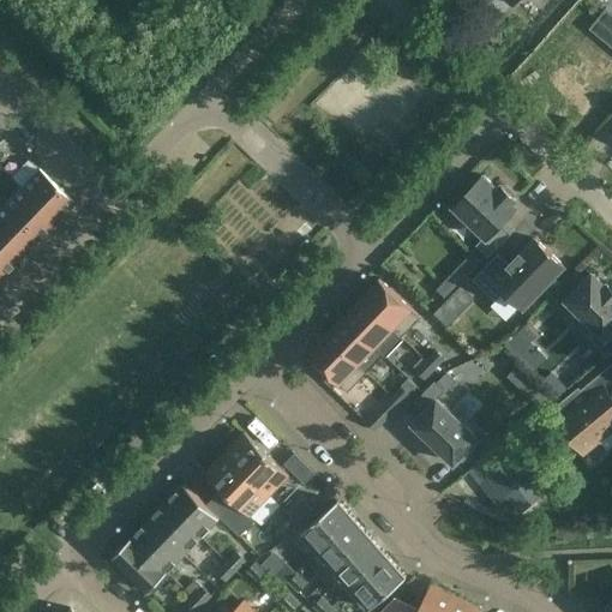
[(18,189),(53,222),(71,204),(36,171),(18,189)]
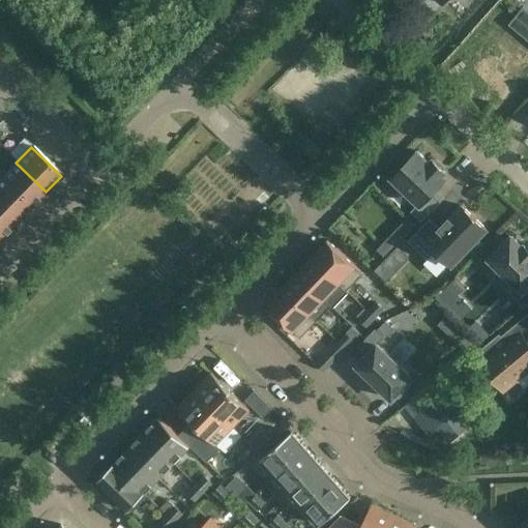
[(409,213),(419,223),(438,203),(430,195),(444,180),(441,177),(444,174),(431,162),(428,164),(416,152),(390,179),(416,205),(409,213)]
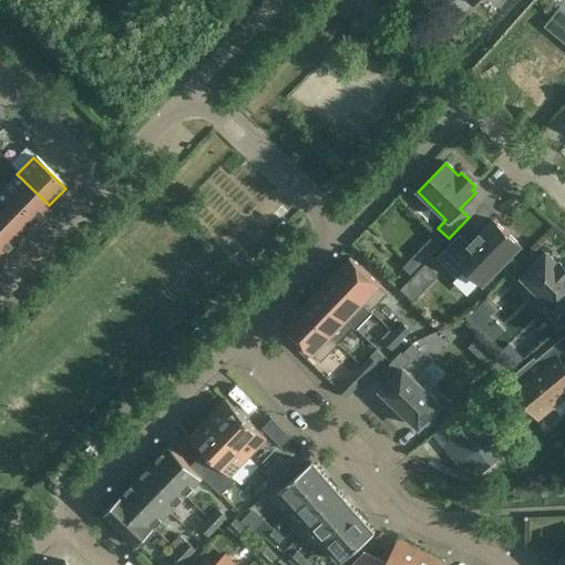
[(33,222),(49,205),(17,174),(1,191),(33,222)]
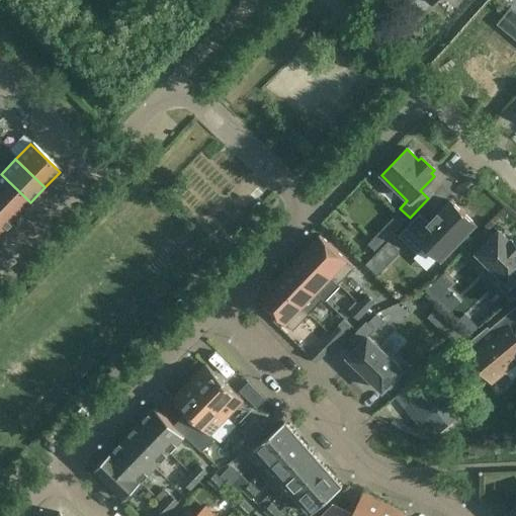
[(1,174),(0,175),(0,201),(15,217),(30,202),(1,174)]
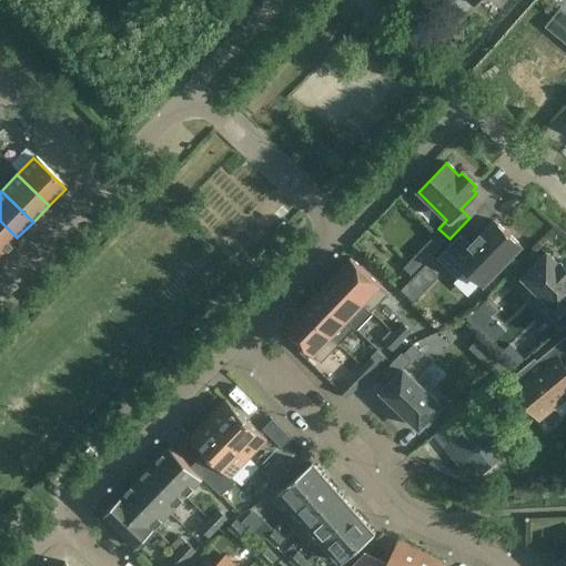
[(0,253),(1,254),(17,238),(0,221),(0,253)]
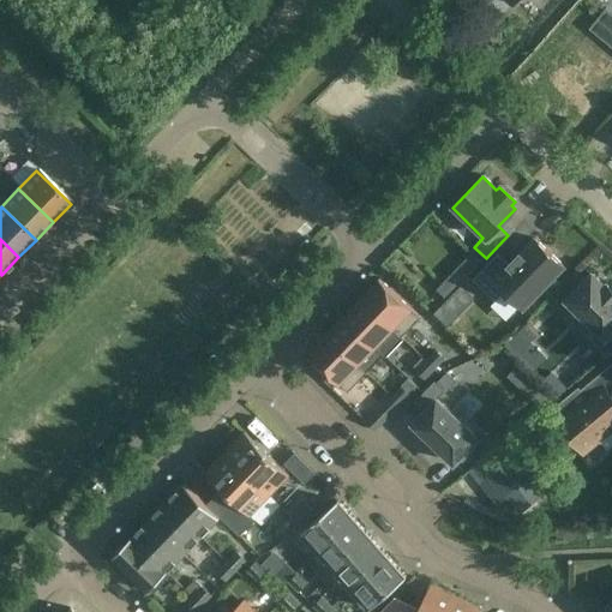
[(471,281),(493,303),(504,292),(522,309),(562,268),(534,240),(520,255),(520,253),(508,265),(497,255),(471,281)]
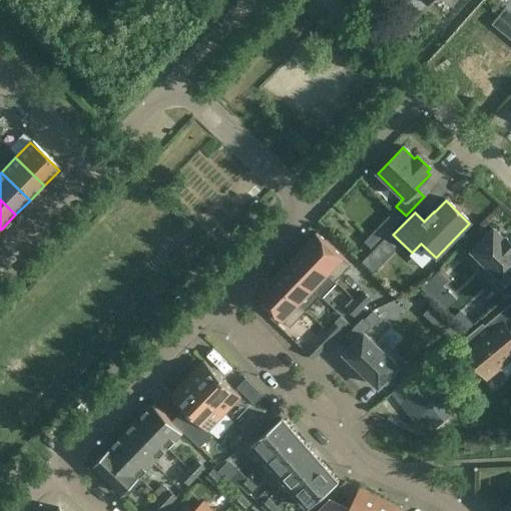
[(390,213),(363,240),(371,247),(398,220),(390,213)]
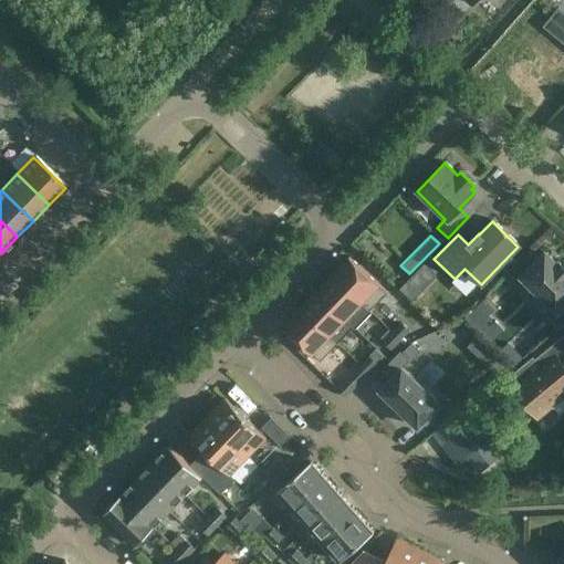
[(563,270),(557,263),(556,265),(544,254),(538,261),(536,259),(525,270),(528,272),(521,279),(546,303),(540,310),(559,329),(563,323),(563,270)]
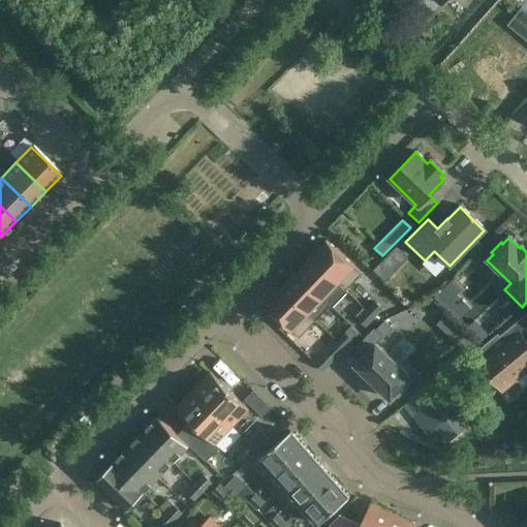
[(326,241),(309,258),(344,291),(360,275),(326,241)]
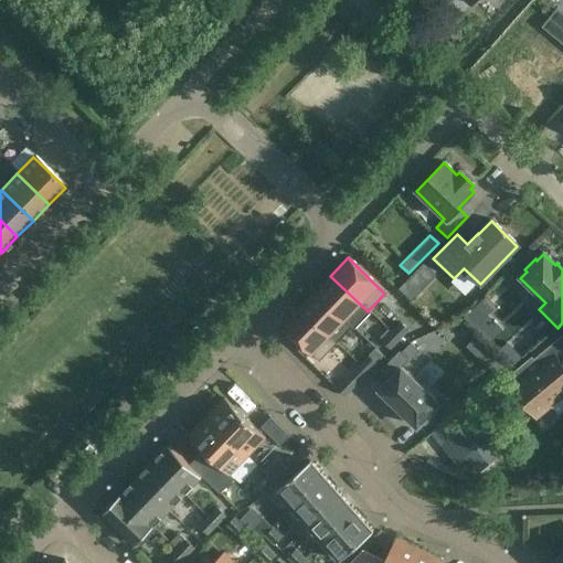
[(434,276),(422,264),(421,264),(409,277),(396,289),(409,301),(434,276)]
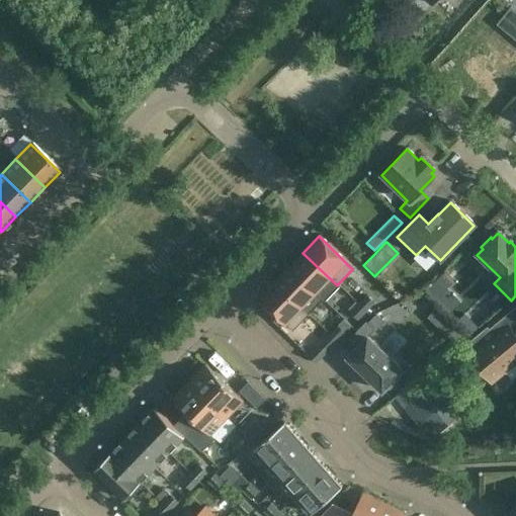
[(303,253),(288,267),(316,293),(315,294),(322,301),(324,303),(339,286),(337,285),(303,253)]
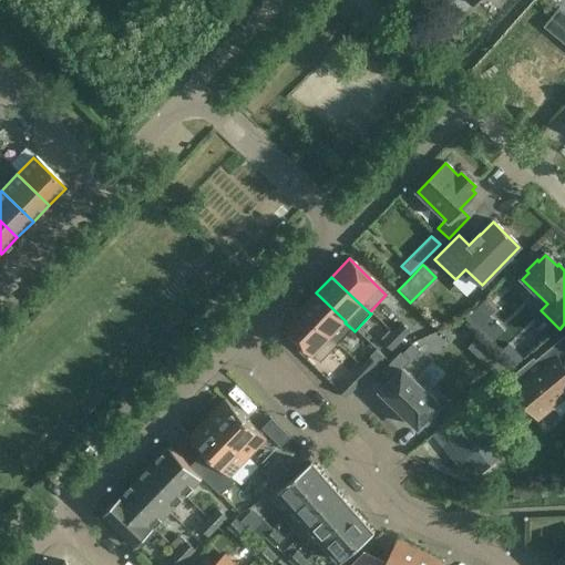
[(316,293),(299,309),(329,338),(330,338),(338,345),(352,329),(345,322),(346,321),(316,293)]
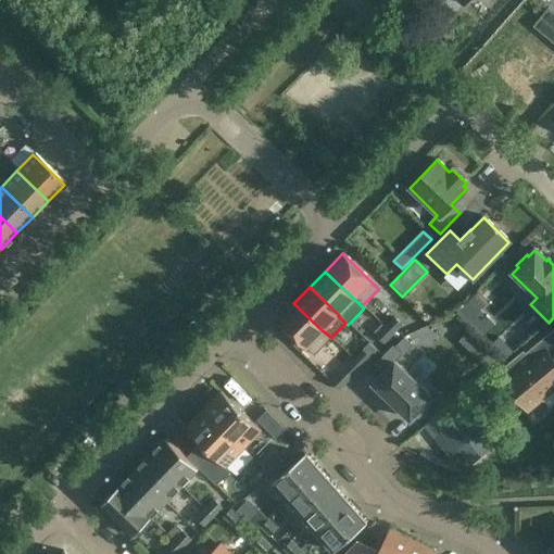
[(465,322),(474,312),(480,306),(473,299),(457,314),(465,322)]
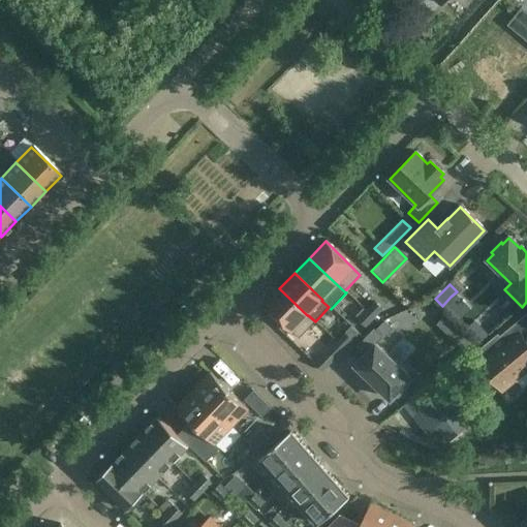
[(279,288),(262,305),(298,339),(315,321),(308,315),(307,315),(279,288)]
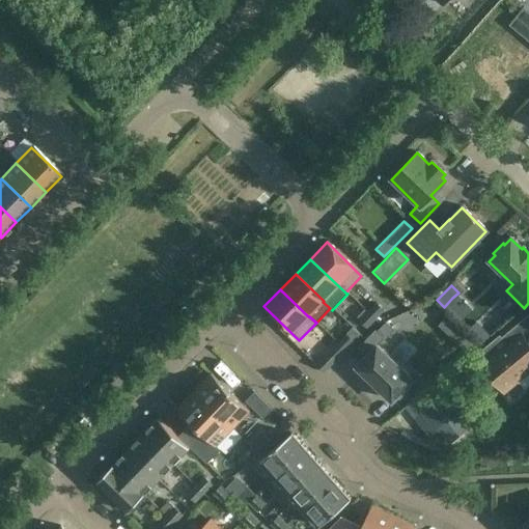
[(374,304),(366,313),(374,321),(383,312),(374,304)]
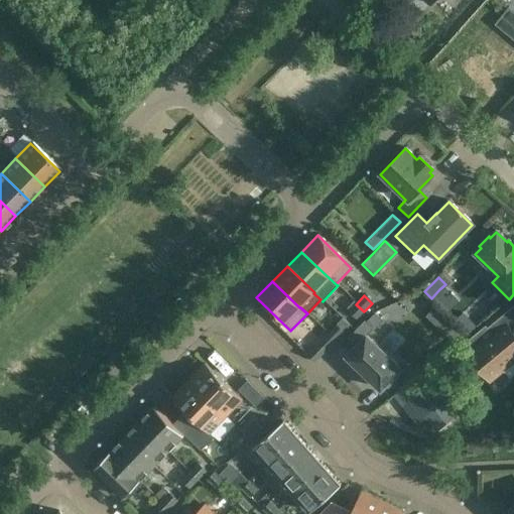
[(364,311),(356,304),(348,312),(355,319),(364,311)]
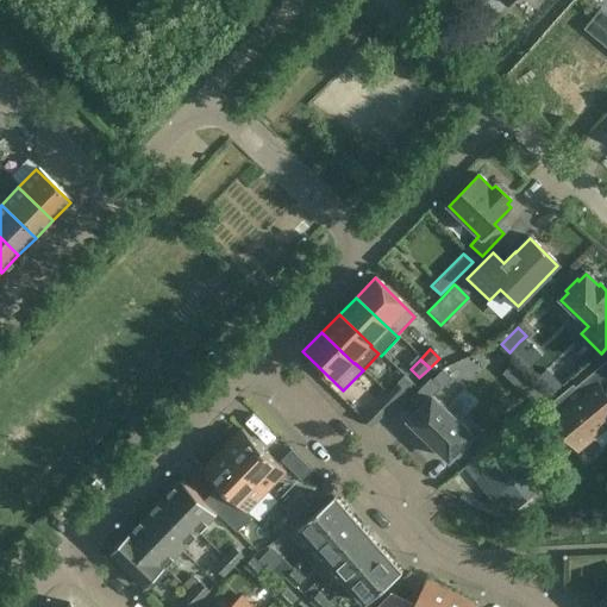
[(606,425),(606,367),(605,364),(567,395),(564,393),(548,407),(556,417),(552,420),(577,450),(606,425)]
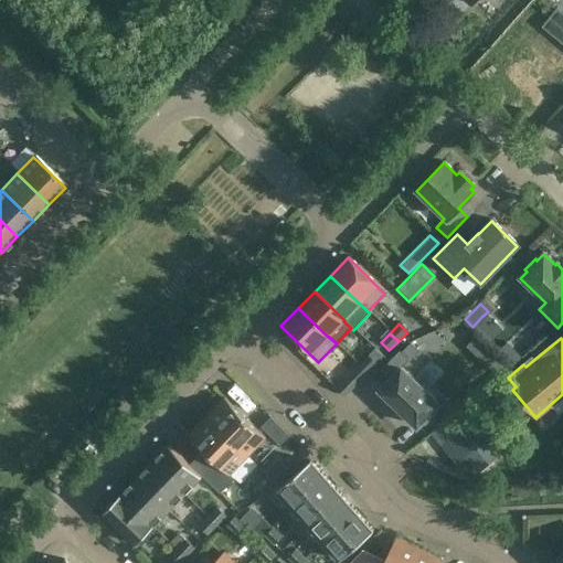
[(411,341),(401,352),(409,360),(420,349),(411,341)]
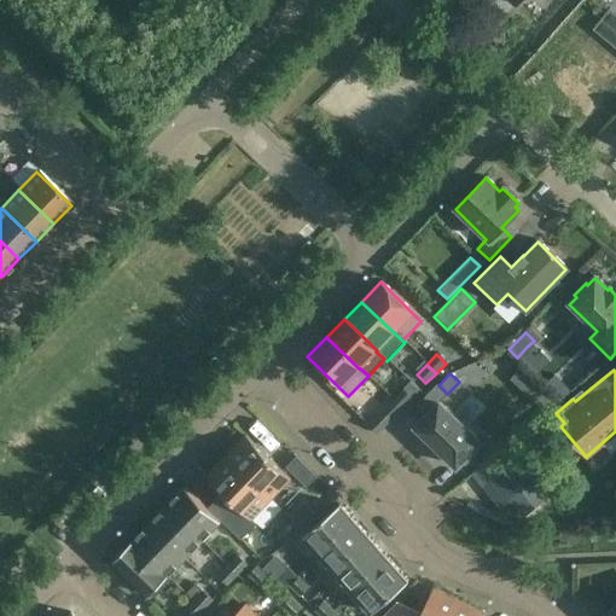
[(416,406),(425,417),(414,428),(429,442),(440,453),(441,453),(455,468),(460,463),(464,465),(477,452),(474,448),(480,443),(439,404),(446,395),(435,385),(416,406)]
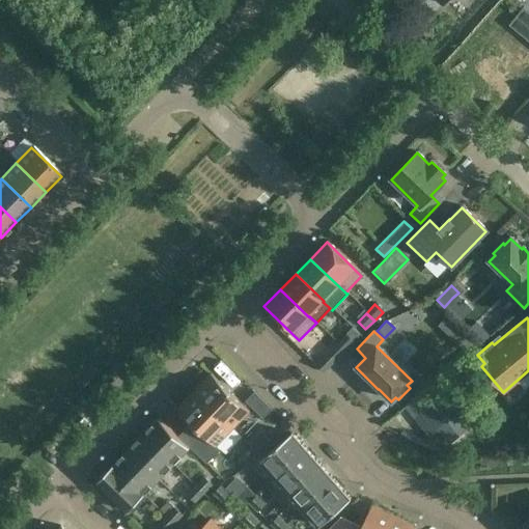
[(473,343),(462,332),(452,340),(465,352),(473,343)]
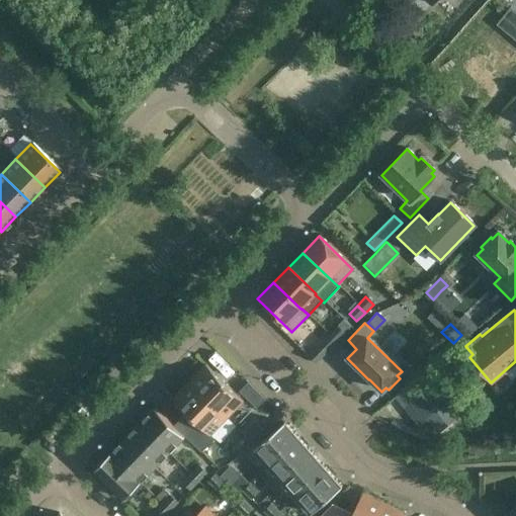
[(336,343),(344,334),(337,327),(328,336),(336,343)]
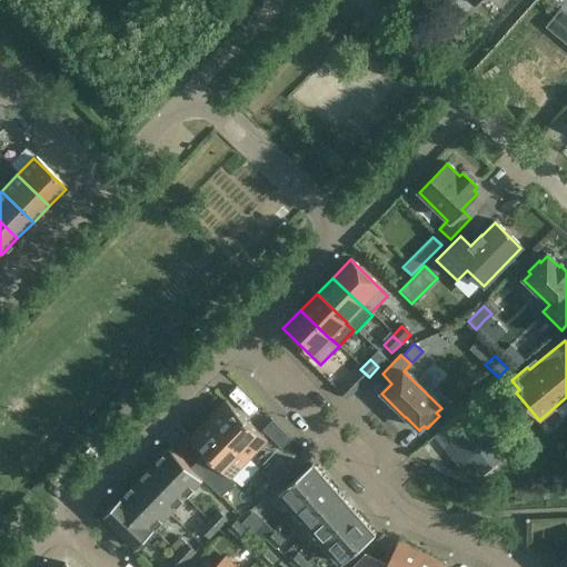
[(369,377),(360,369),(351,378),(360,386),(369,377)]
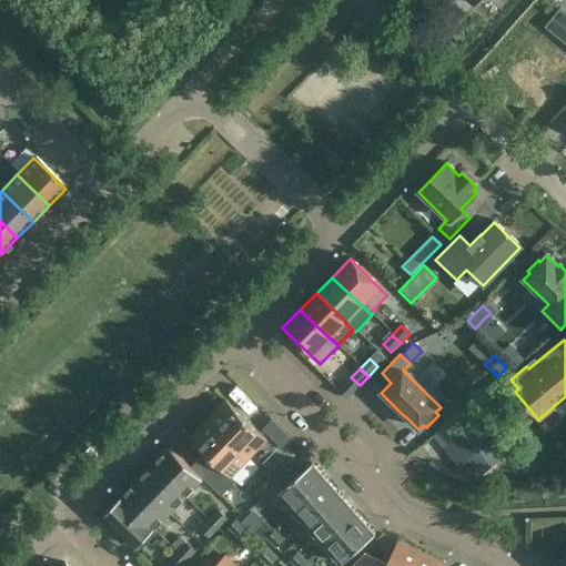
[(224,401),(206,420),(248,460),(265,441),(224,401)]
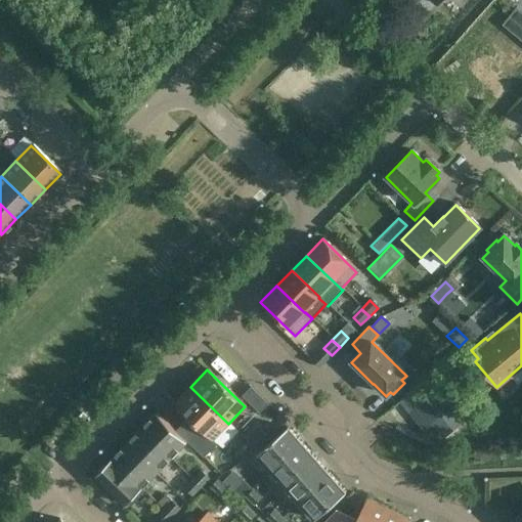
[(173,404),(197,427),(183,440),(203,459),(217,444),(212,440),(228,424),(190,387),(173,404)]
